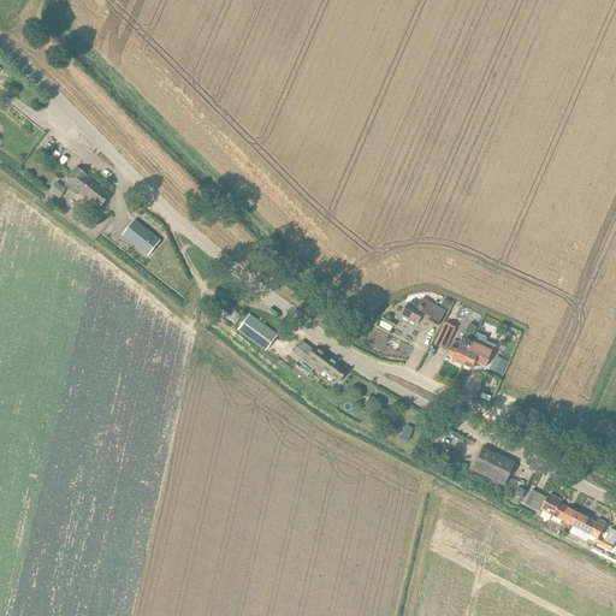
[(76,167),(65,182),(90,201),(92,199),(101,206),(110,195),(87,177),(87,176),(76,167)]
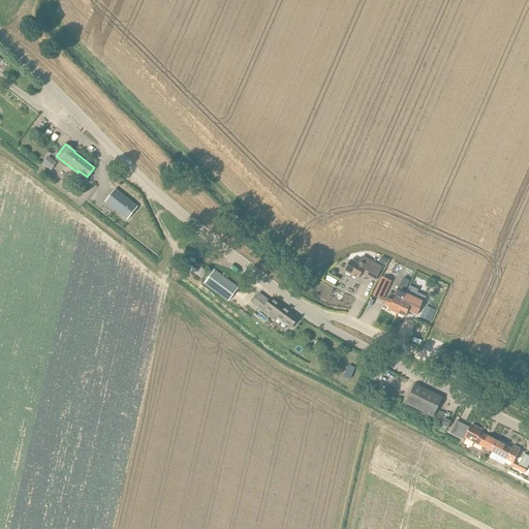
[(48,156),(41,164),(47,168),(53,160),(48,156)]
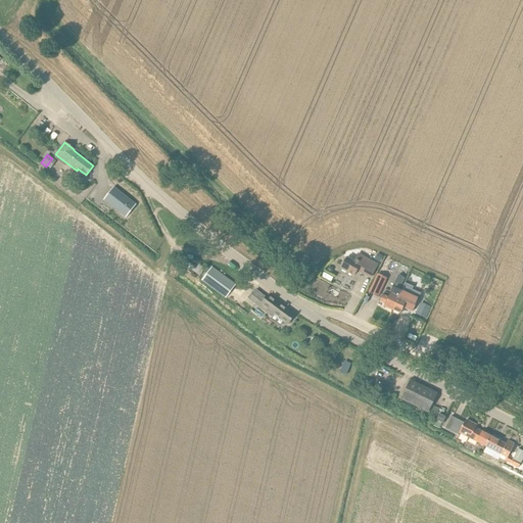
[(113,187),(103,200),(125,218),(136,204),(113,187)]
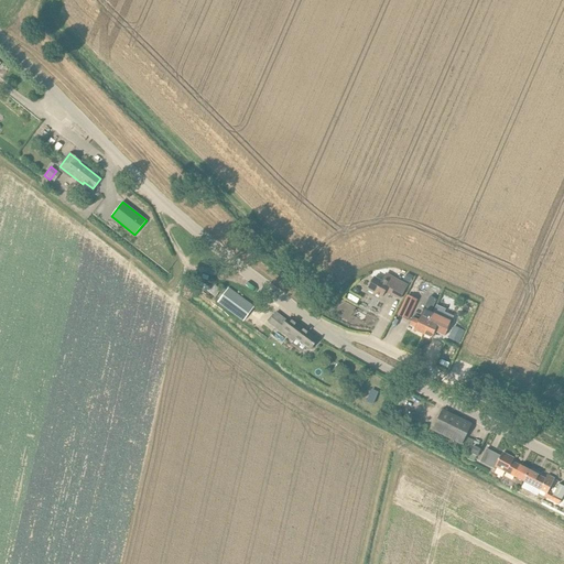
[(373,278),(367,290),(381,297),(384,291),(399,299),(407,284),(386,273),(381,281),(373,278)]
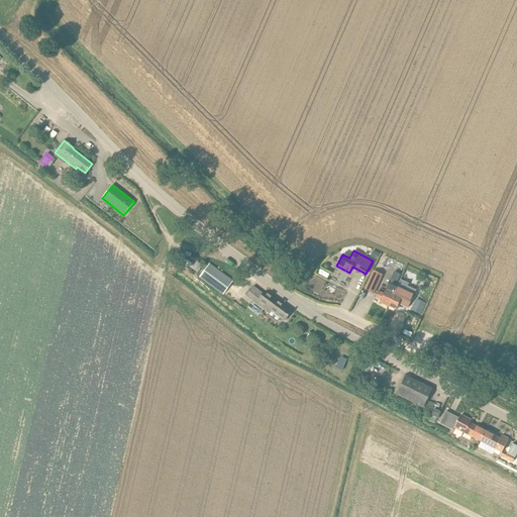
[(373,250),(369,256),(375,260),(378,253),(373,250)]
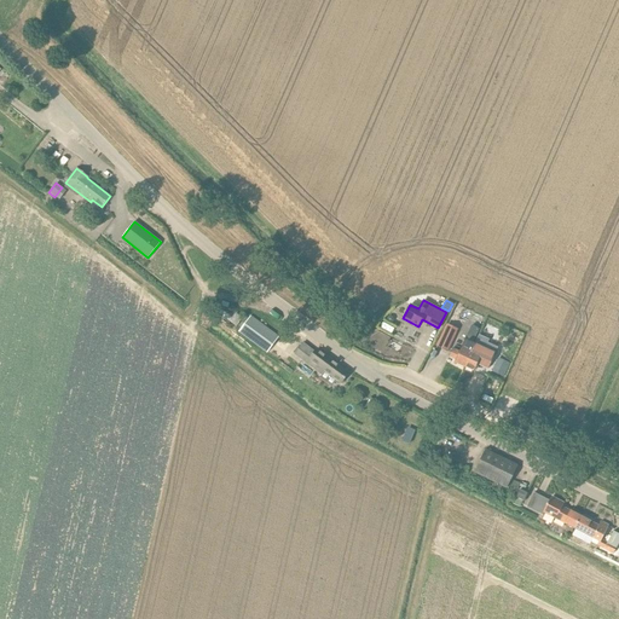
[(250,316),(238,333),(266,353),(278,336),(250,316)]
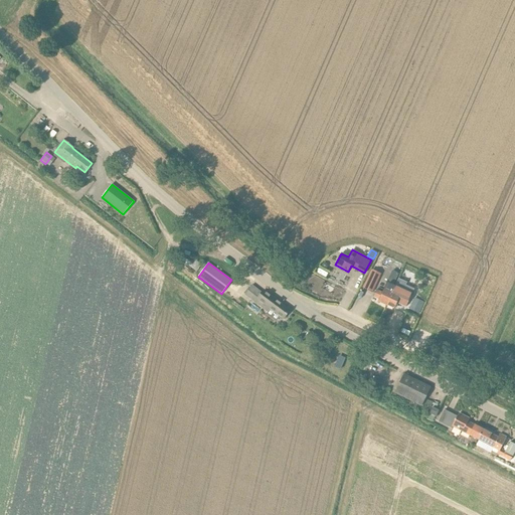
[(405,268),(402,274),(410,278),(413,272),(405,268)]
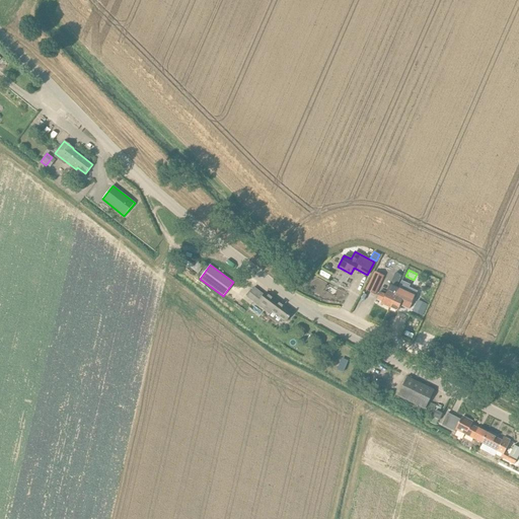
[(373,275),(366,289),(375,294),(382,279),(373,275)]
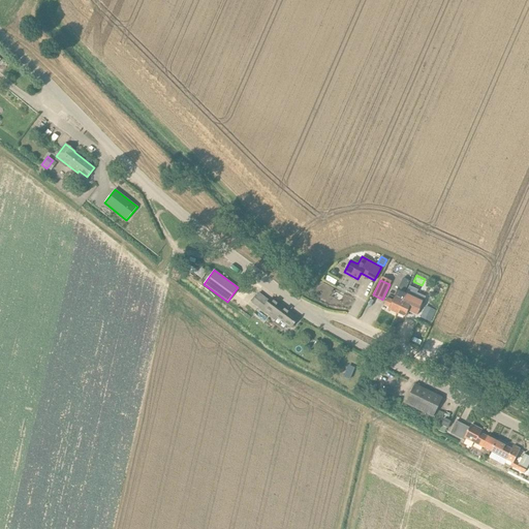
[(387,309),(397,314),(406,293),(398,289),(393,301),(386,298),(383,304),(389,307),(387,309)]
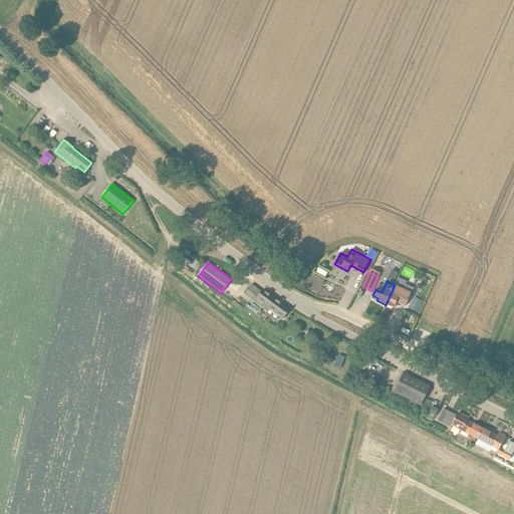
[(245,293),(266,310),(269,306),(283,317),(289,309),(263,289),(261,292),(251,285),(245,293)]
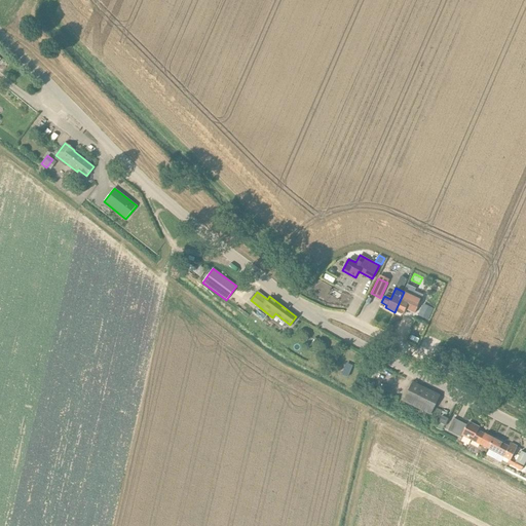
[(404,292),(395,312),(402,315),(405,308),(414,312),(420,300),(421,298),(417,296),(416,298),(404,292)]
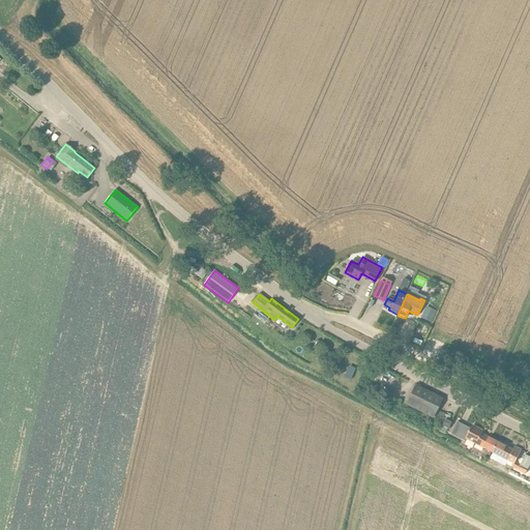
[(425,306),(420,318),(431,323),(436,312),(425,306)]
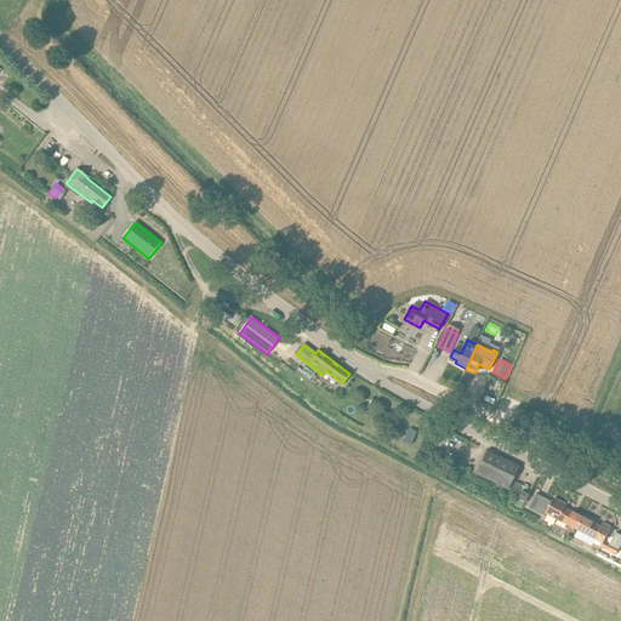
[(408,428),(402,443),(410,446),(416,432),(408,428)]
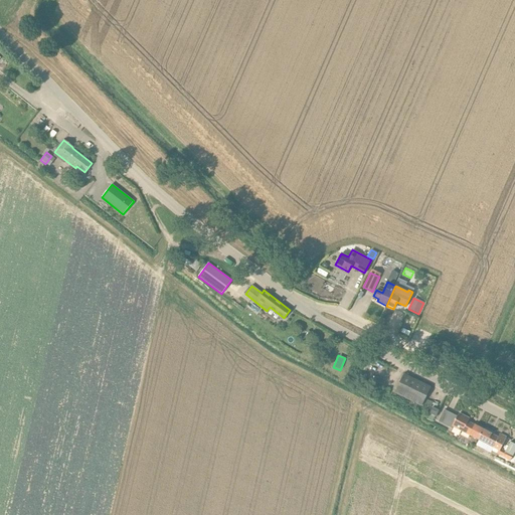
[(394,392),(421,406),(431,388),(403,375),(394,392)]
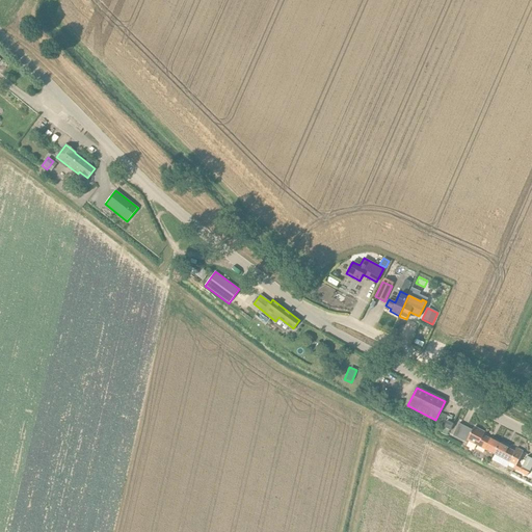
[(447,421),(444,427),(450,431),(453,424),(447,421)]
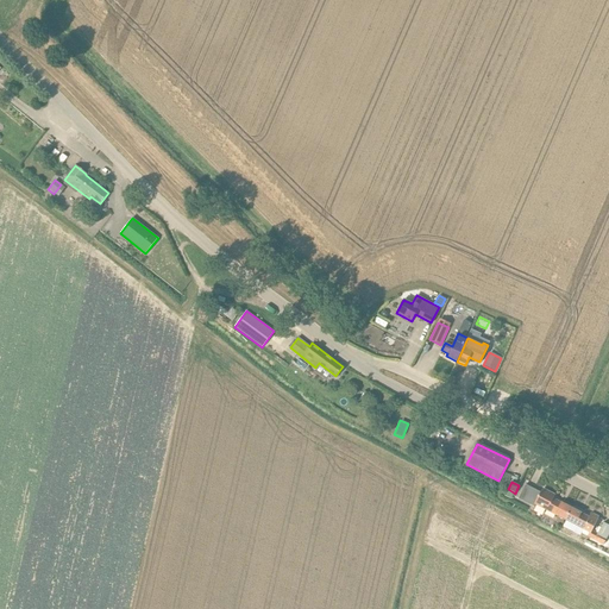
[(534,504),(544,509),(564,520),(570,508),(552,498),(554,495),(542,489),(540,493),(525,484),(518,498),(533,507),(534,504)]
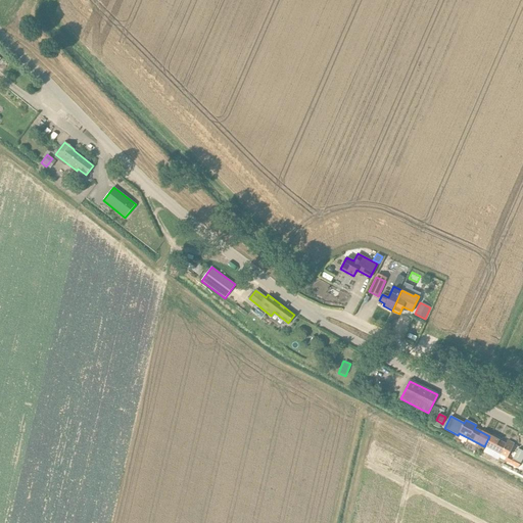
[(484,446),(501,455),(506,458),(504,461),(517,467),(522,456),(522,452),(517,448),(512,459),(508,456),(514,444),(507,441),(505,444),(489,436),(484,446)]
